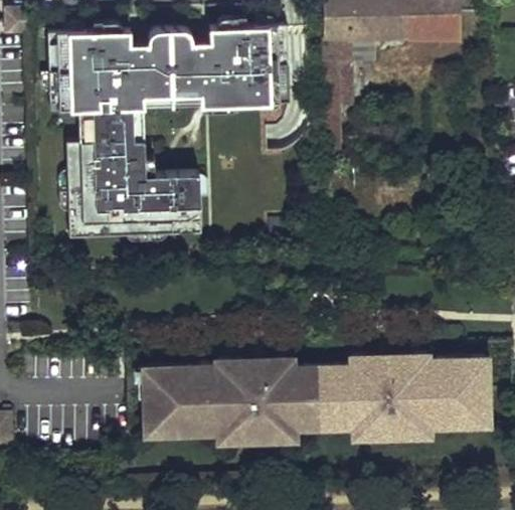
[(321,0),(323,41),(359,41),(373,39),(413,38),(411,0),(321,0)]
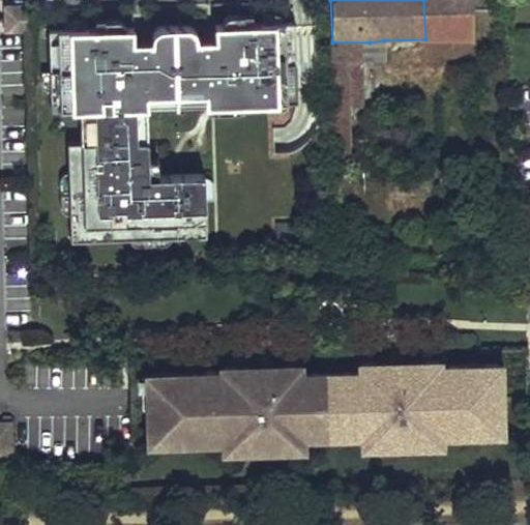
[(472,0),(423,0),(425,39),(474,37),(472,0)]
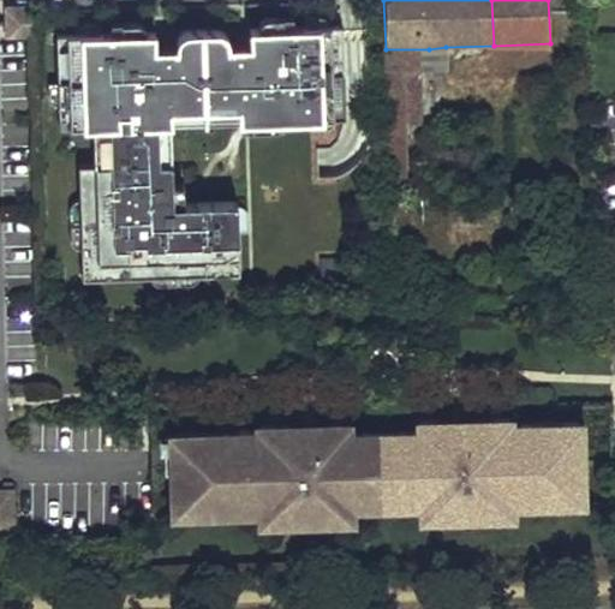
[(7,13),(7,41),(35,41),(34,12),(7,13)]
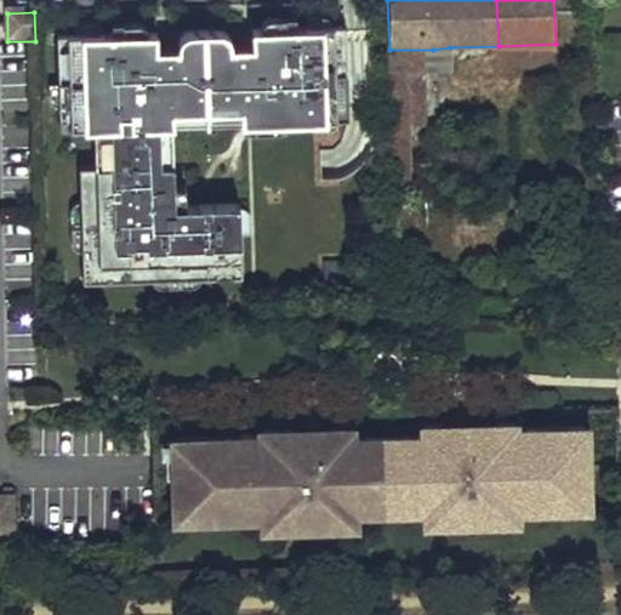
[(79,41),(58,41),(58,90),(49,90),(49,107),(53,114),(60,135),(95,135),(96,172),(80,172),(81,210),(75,210),(73,215),(69,220),(68,231),(72,250),(77,257),(81,260),(83,286),(249,280),(246,212),(175,216),(170,131),(243,129),(243,137),(351,132),(346,29),(334,29),(329,24),(317,21),(273,22),(267,26),(263,29),(263,36),(254,36),(254,53),(231,55),(229,45),(226,40),(188,38),(183,41),(180,45),(180,57),(157,57),(157,40),(147,39),(144,33),(140,30),(85,29),(79,32),(79,41)]
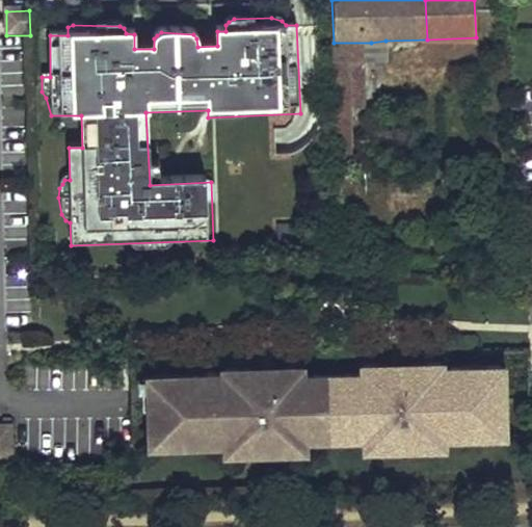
[(371,43),(372,62),(387,62),(386,41),(371,43)]
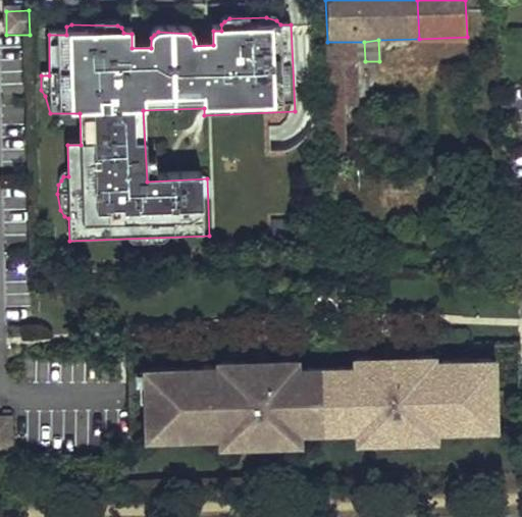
[(327,42),(329,110),(345,110),(365,111),(365,61),(364,42),(327,42)]
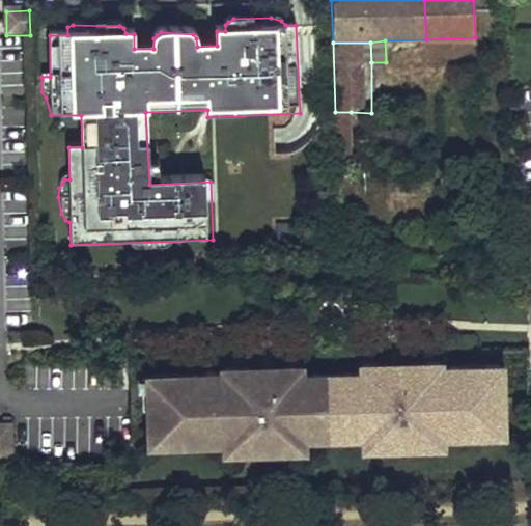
[(23,56),(3,55),(2,87),(21,88),(23,56)]
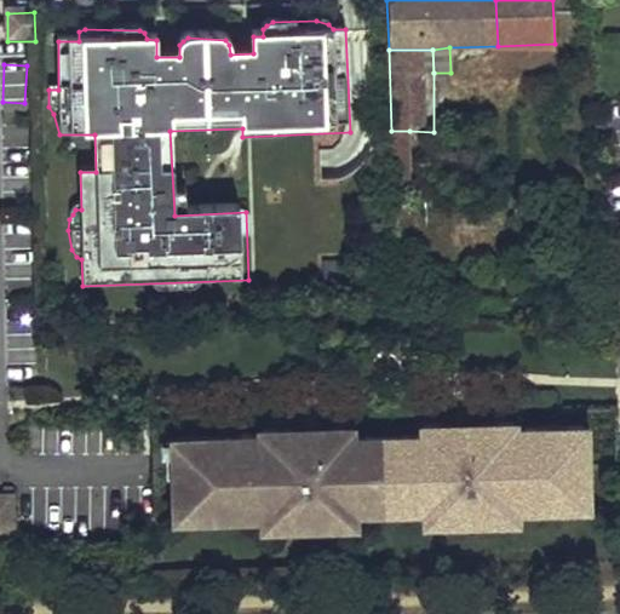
[(391,131),(391,183),(411,181),(409,131),(391,131)]
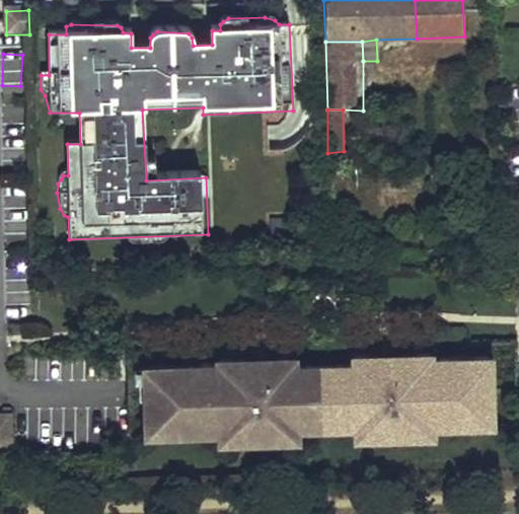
[(158,382),(144,383),(146,425),(159,425),(160,437),(160,439),(180,438),(180,437),(204,436),(204,438),(219,437),(221,437),(221,435),(231,435),(232,444),(247,443),(247,441),(269,440),(269,443),(285,442),(285,433),(297,433),(297,431),(307,431),(307,425),(325,425),(344,424),(344,430),(355,429),(355,431),(367,431),(368,440),(383,440),(383,437),(404,436),(404,439),(420,439),(420,429),(433,429),(458,428),(458,430),(475,430),(475,428),(475,416),(491,415),(490,373),(473,373),(473,361),(473,359),(456,360),(456,362),(431,363),(428,363),(428,366),(418,367),(418,358),(402,359),(402,361),(381,361),(380,359),(365,359),(366,368),(353,368),(294,370),(282,370),(282,361),(267,362),(267,364),(245,365),(245,363),(229,363),(230,372),(220,372),(220,366),(217,366),(201,366),(201,368),(177,369),(178,367),(158,368),(158,370),(158,382)]
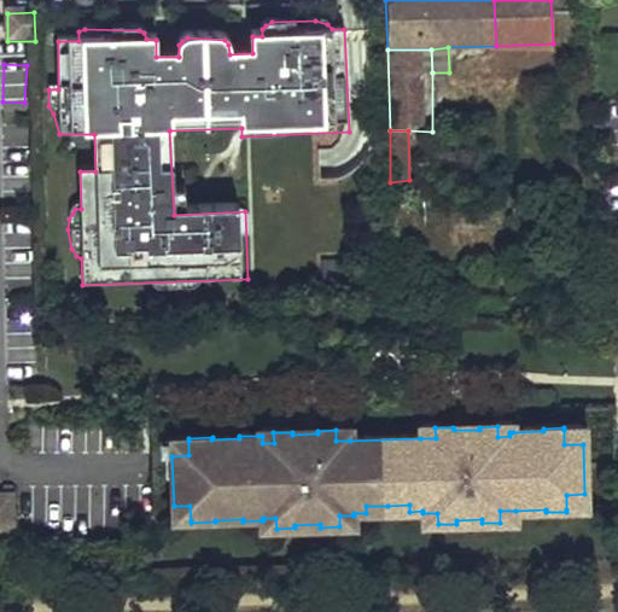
[(513,432),(512,426),(497,426),(497,437),(509,436),(509,432),(513,432)]
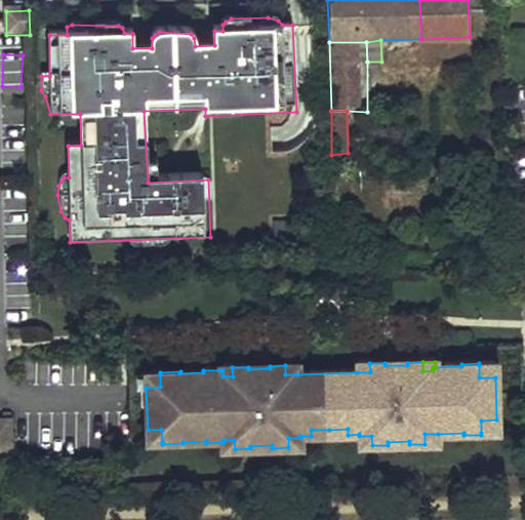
[(369,363),(357,363),(357,372),(370,372),(369,363)]
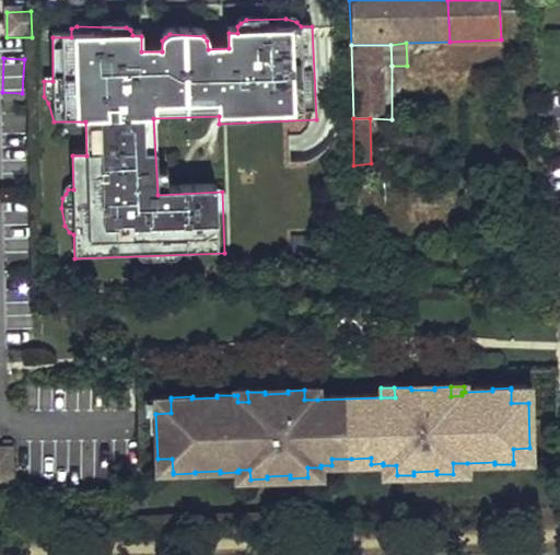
[(528,403),(528,389),(511,390),(511,403),(528,403)]
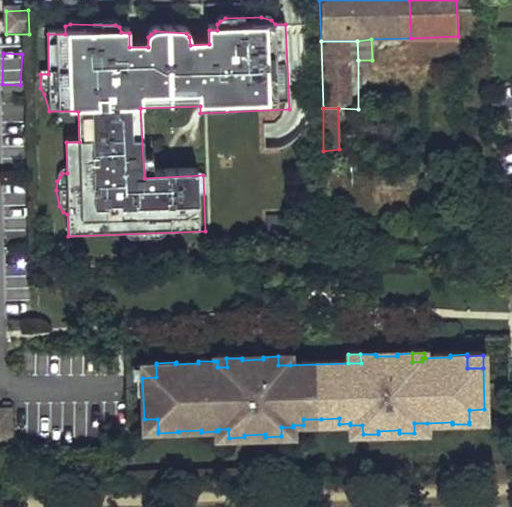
[(290,365),(290,356),(278,356),(278,365),(290,365)]
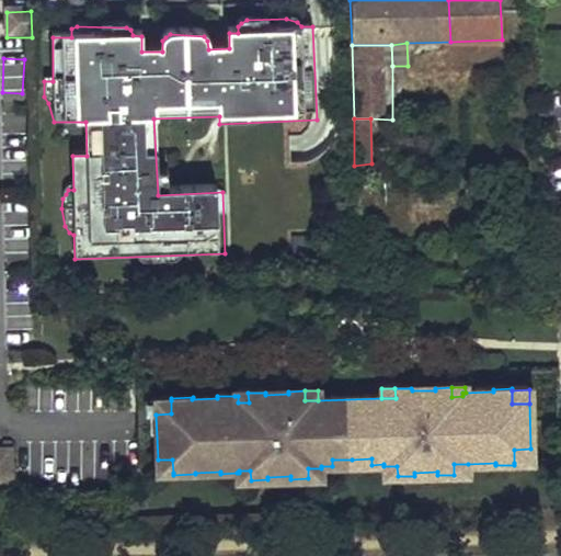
[(248,393),(235,393),(235,396),(238,396),(238,403),(249,403),(248,393)]
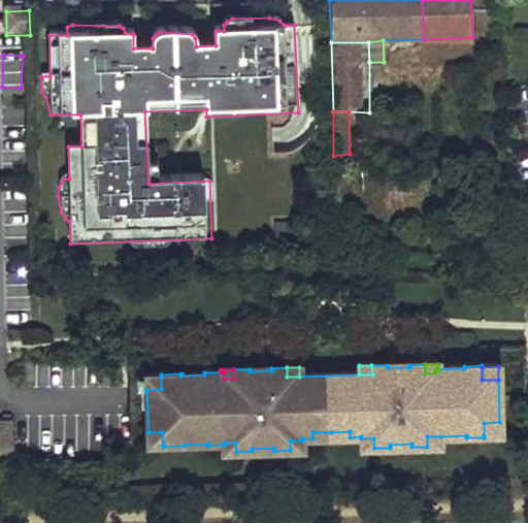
[(161,377),(146,377),(146,390),(161,389),(161,377)]
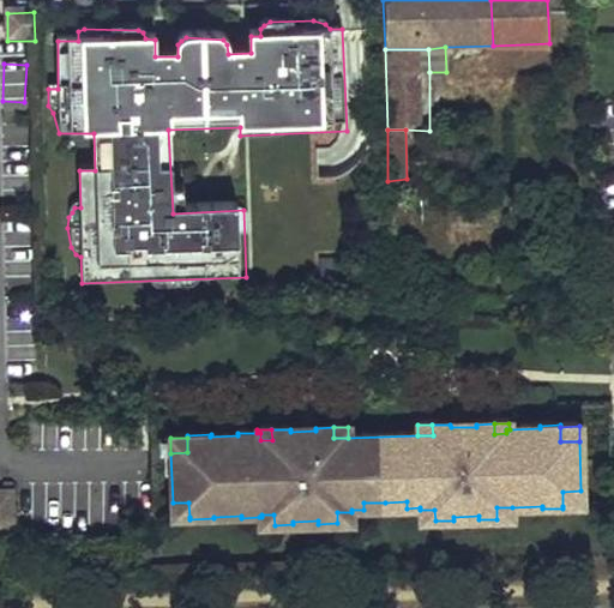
[(563,506),(582,506),(581,491),(563,492),(563,506)]
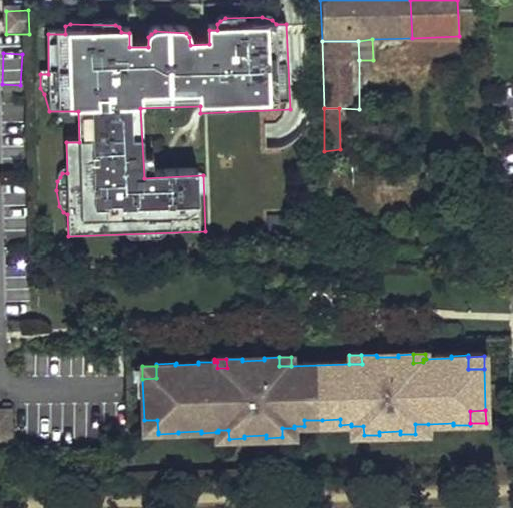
[(144,420),(144,433),(158,432),(157,420),(144,420)]
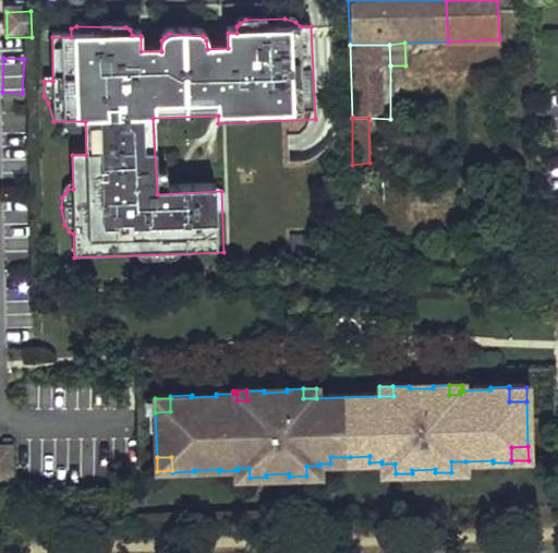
[(451,472),(465,472),(465,461),(451,461),(451,472)]
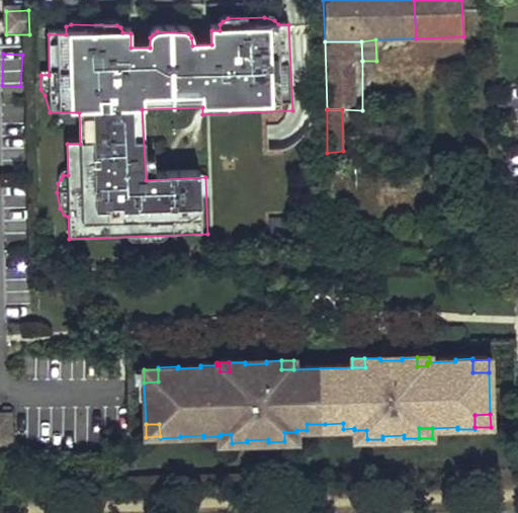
[(354,430),(354,439),(367,439),(366,430),(354,430)]
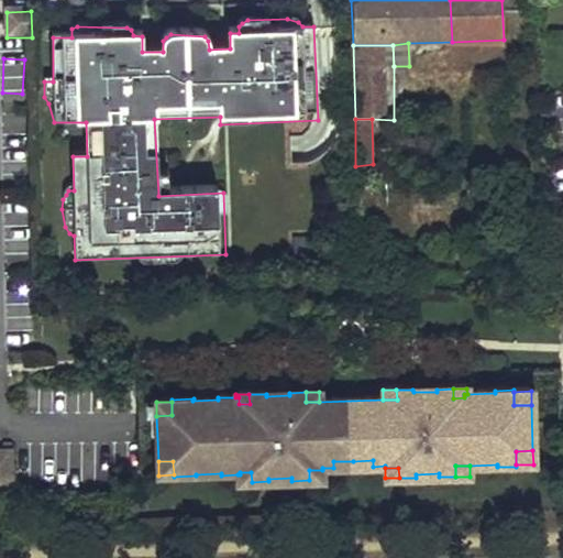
[(309,480),(322,480),(322,470),(309,470),(309,480)]
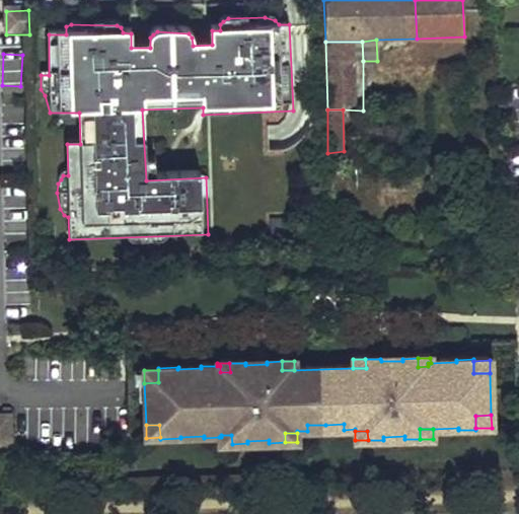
[(219,437),(219,444),(232,444),(231,435),(221,435),(221,437),(219,437)]
